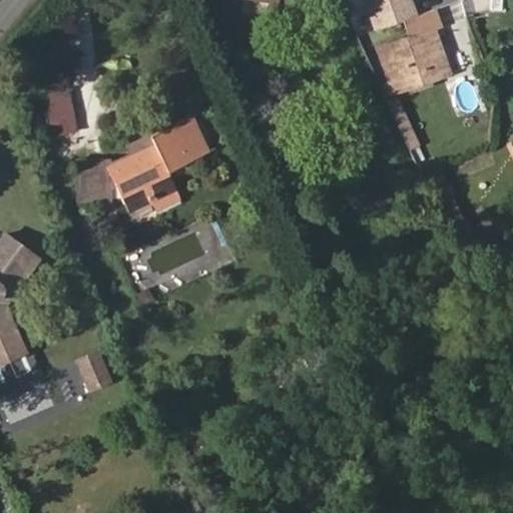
[(259,0),(277,3),(304,8),(305,0),(259,0)]
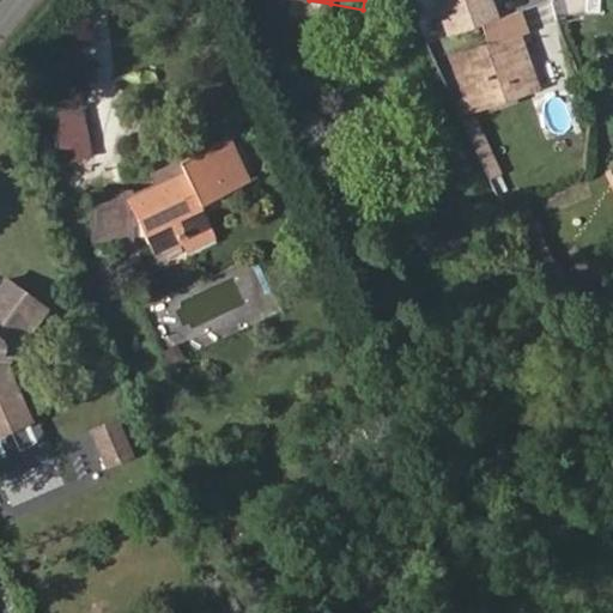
[(538,89),(519,34),(526,31),(519,11),(496,18),(489,0),(436,0),(449,34),(483,23),(490,43),(450,56),(465,96),(471,111),(538,89)]
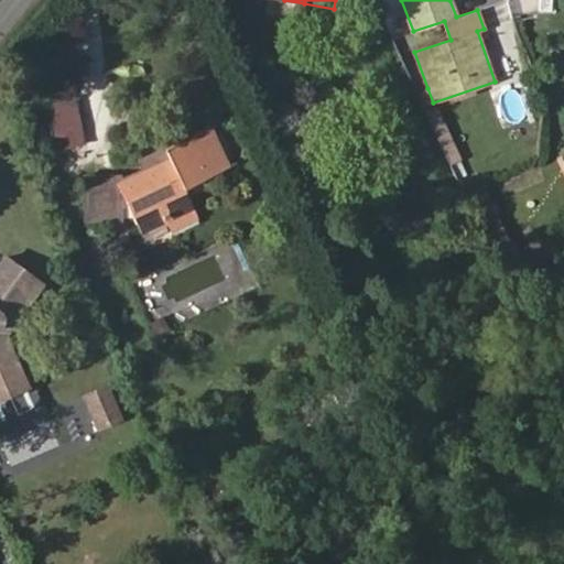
[(331,30),(334,9),(304,3),(300,24),(331,30)]
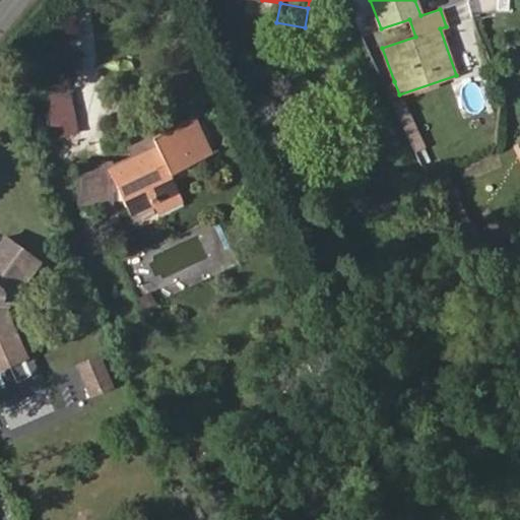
[(399,94),(394,81),(389,83),(394,96),(399,94)]
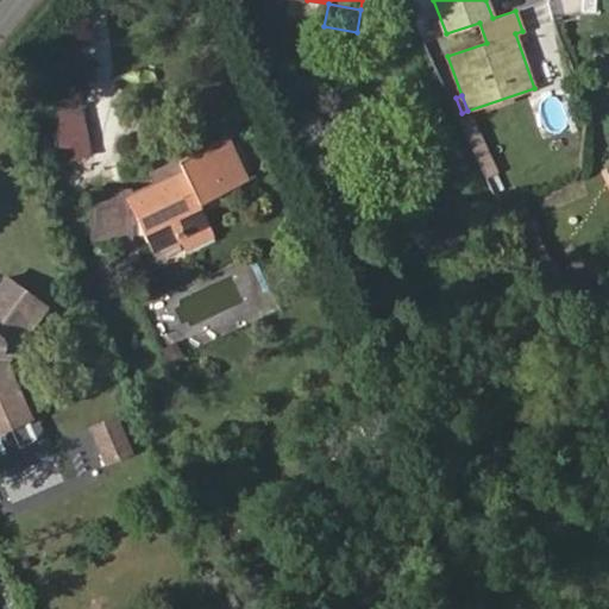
[(90,155),(81,104),(50,110),(58,159),(90,155)]
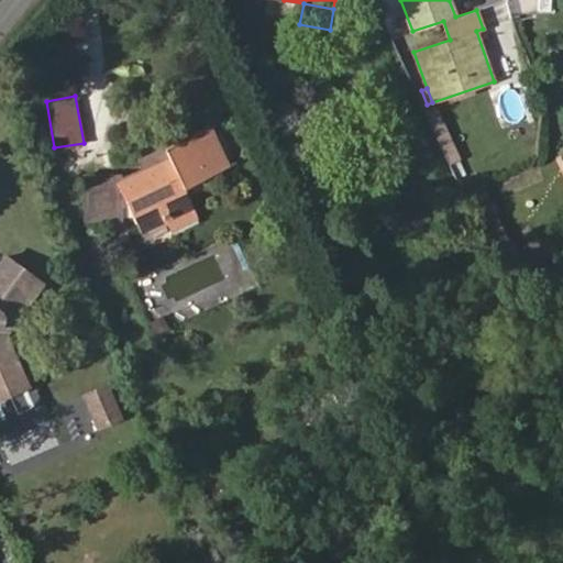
[(457,158),(439,105),(424,109),(444,164),(457,158)]
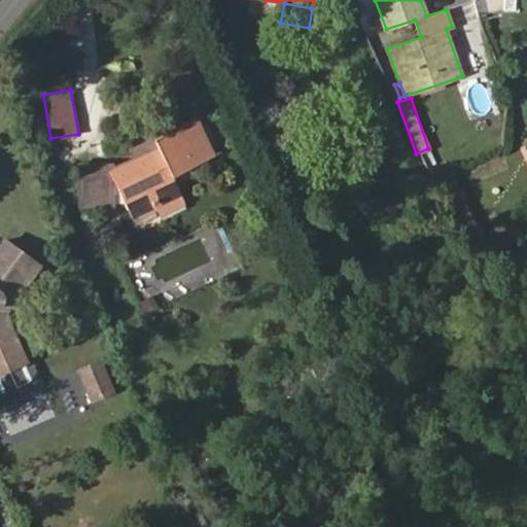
[(183,199),(171,174),(211,154),(194,119),(154,139),(160,148),(136,160),(112,171),(112,165),(80,165),(80,204),(110,203),(110,188),(116,186),(127,208),(150,197),(155,206),(157,211),(183,199)]
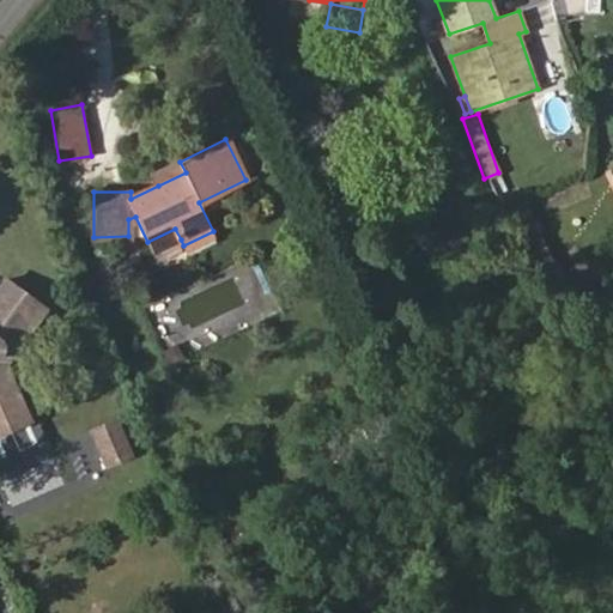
[(158,186),(186,173),(180,162),(152,175),(158,186)]
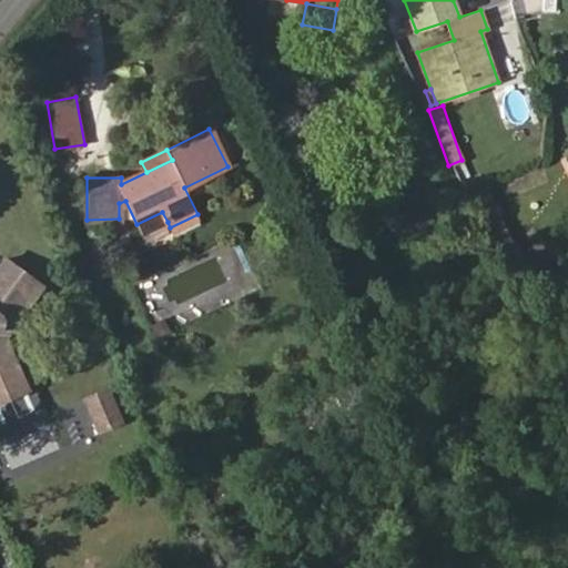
[(142,234),(168,222),(162,212),(137,224),(142,234)]
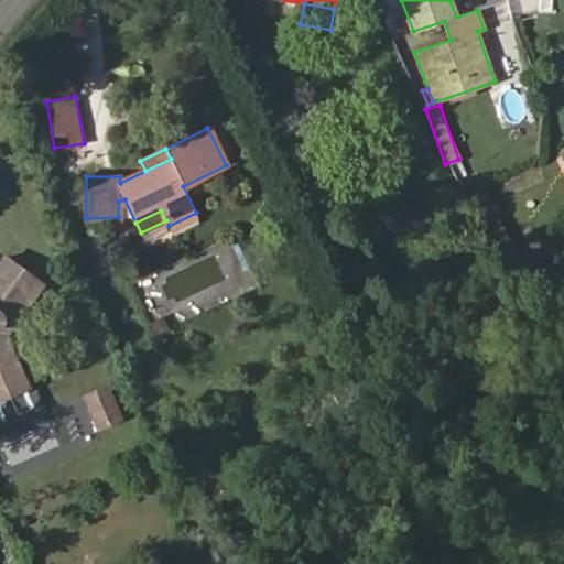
[(503,230),(497,217),(480,225),(487,238),(503,230)]
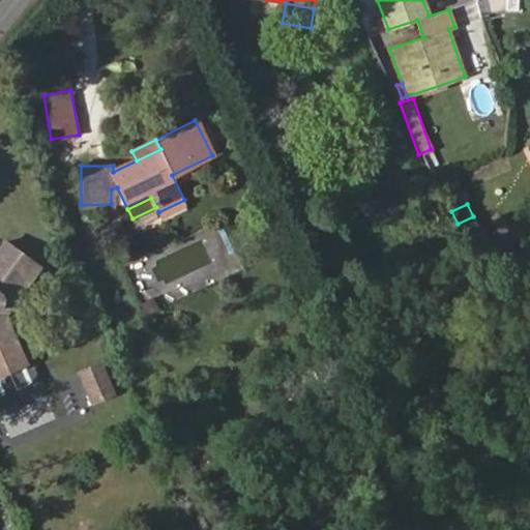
[(0,376),(27,363),(5,315),(41,266),(3,238),(0,242),(0,376)]
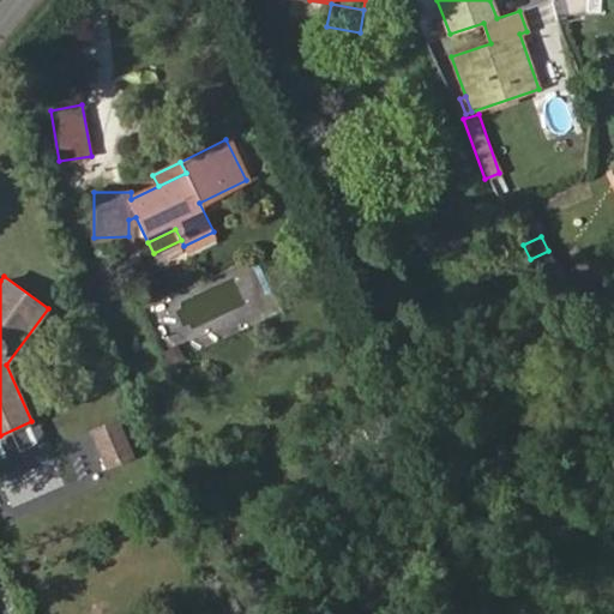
[(133,458),(116,417),(86,429),(104,471),(133,458)]
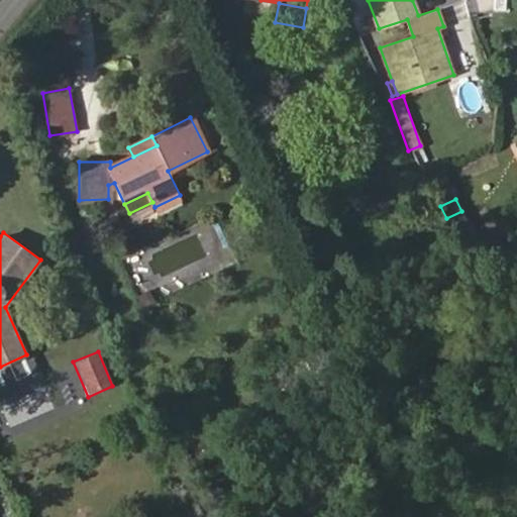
[(12,420),(50,408),(44,391),(6,402),(12,420)]
